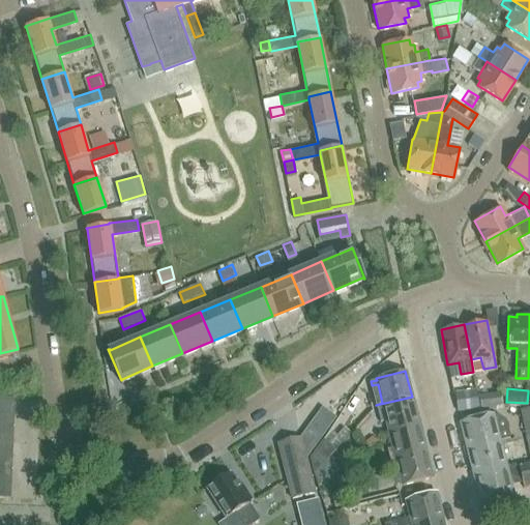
[(502,404),(501,389),(479,392),(481,406),(502,404)]
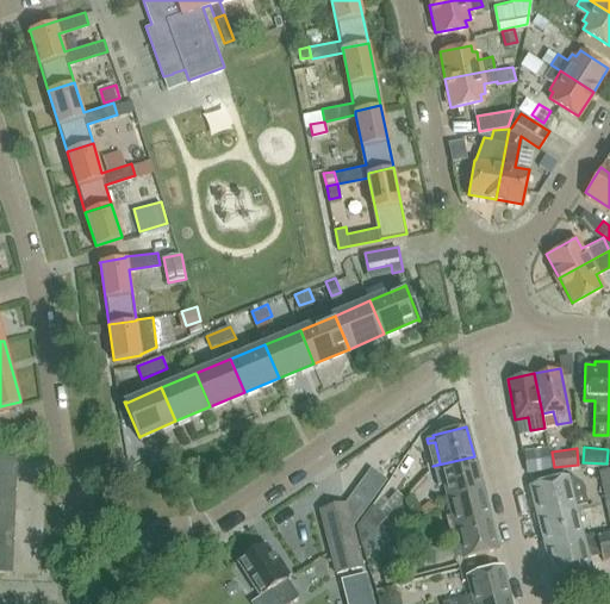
[(0,468),(17,469),(17,453),(0,452),(0,468)]
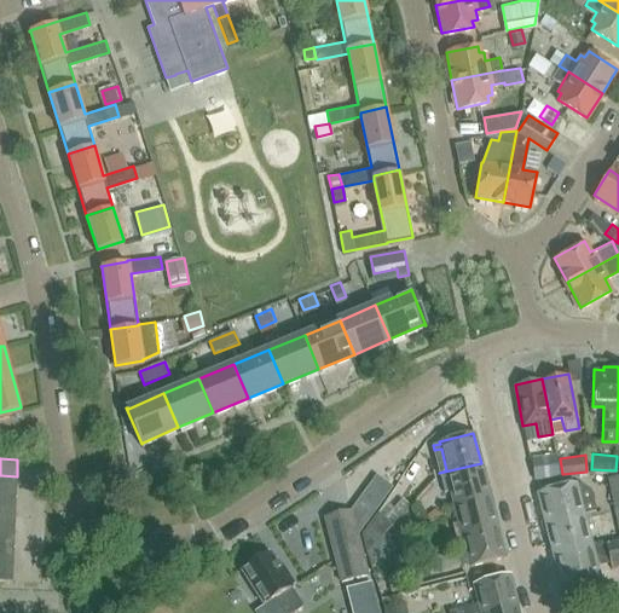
[(531,463),(536,479),(560,473),(557,458),(531,463)]
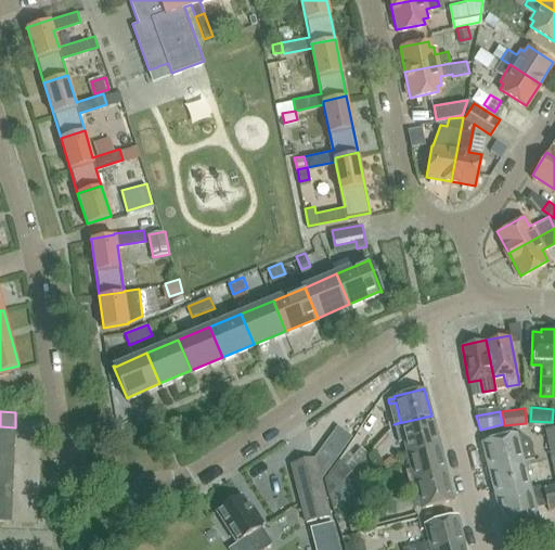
[(431,416),(394,424),(395,429),(401,427),(408,450),(439,443),(436,432),(431,416)]
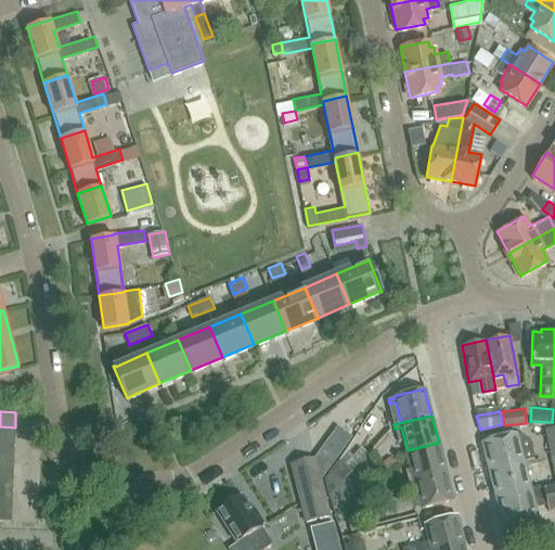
[(550,453),(554,451),(554,424),(543,427),(550,453)]
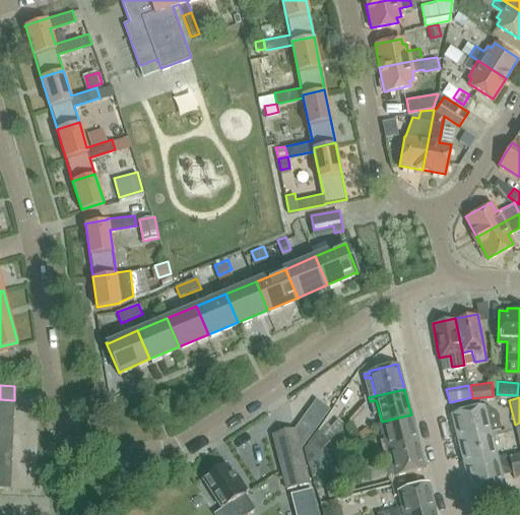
[(0,399),(0,413),(13,414),(14,400),(0,399)]
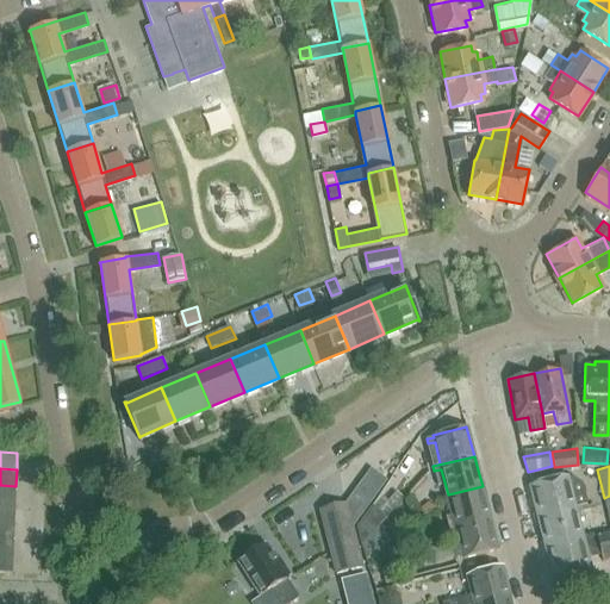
[(567,478),(566,475),(530,484),(539,515),(582,503),(587,502),(582,481),(574,477),(567,478)]
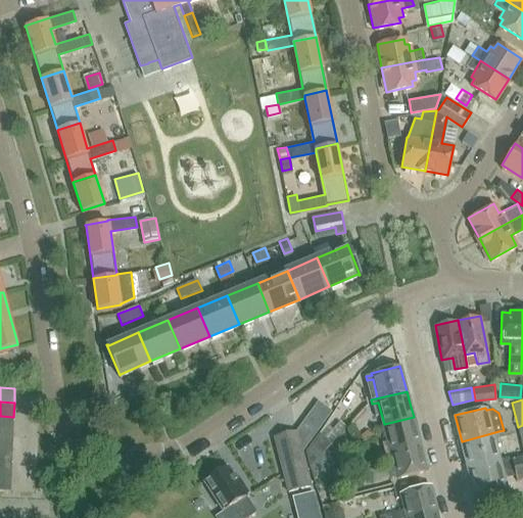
[(0,430),(12,431),(13,417),(0,416),(0,430)]
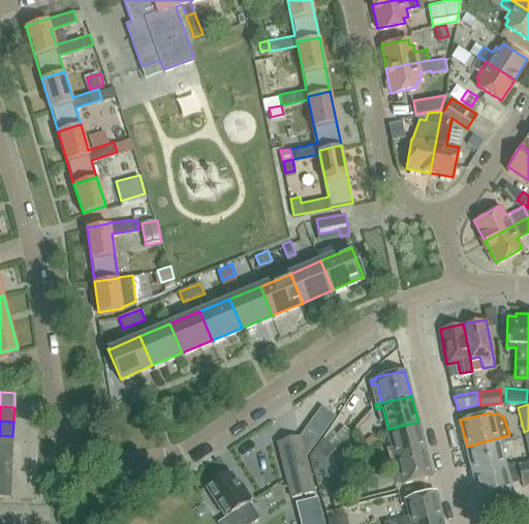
[(389,429),(394,452),(389,453),(390,457),(425,448),(421,432),(418,422),(389,429)]
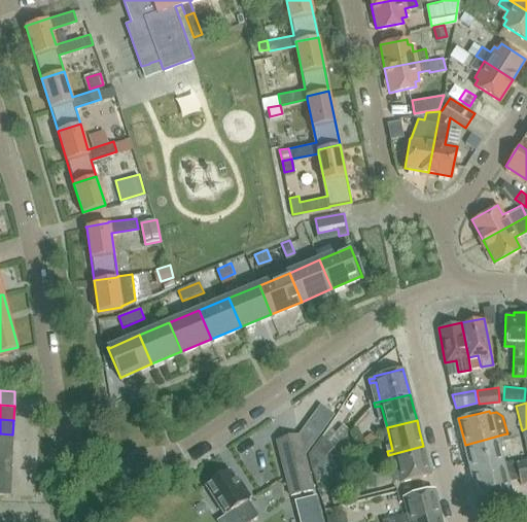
[(342,422),(335,430),(341,436),(348,427),(342,422)]
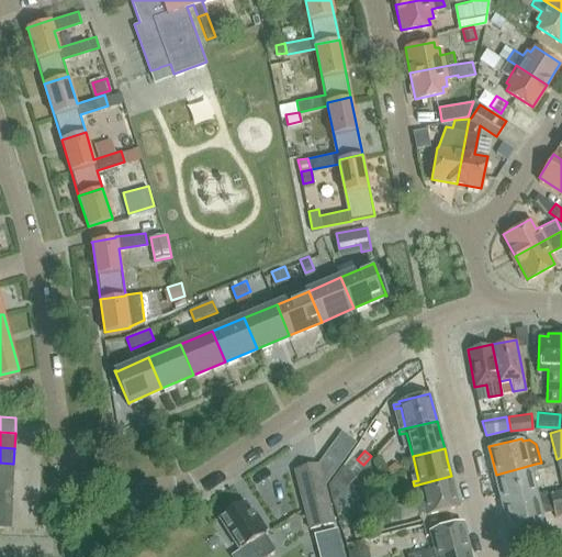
[(308,526),(333,520),(318,461),(294,468),(308,526)]
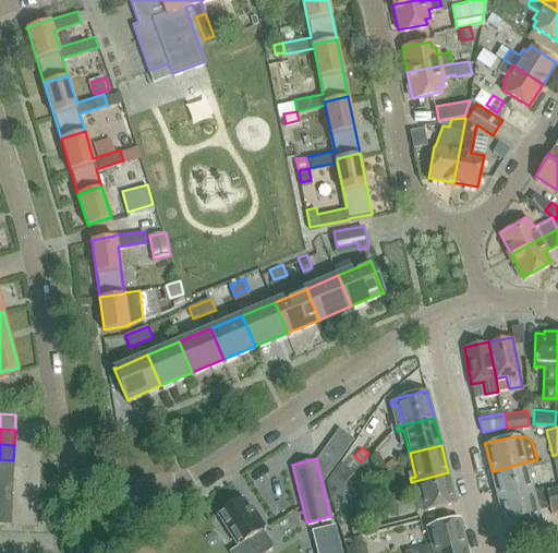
[(0,459),(0,475),(13,476),(13,460),(0,459)]
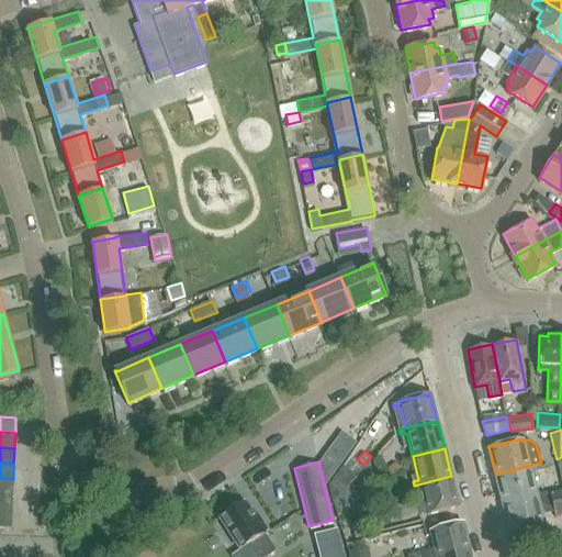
[(334,502),(347,486),(357,474),(344,463),(328,481),(334,502)]
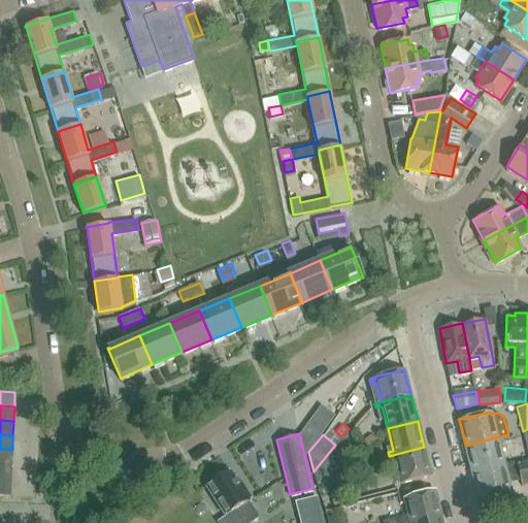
[(510,462),(509,460),(503,462),(498,442),(504,440),(503,435),(466,446),(472,472),(510,462)]
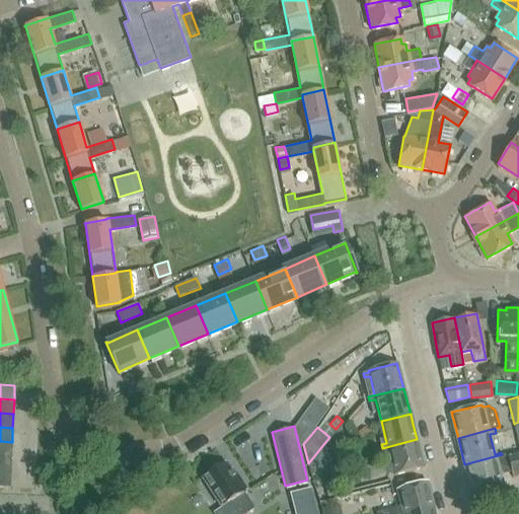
[(382,448),(387,447),(392,465),(386,467),(387,471),(393,469),(394,472),(423,465),(417,439),(382,448)]
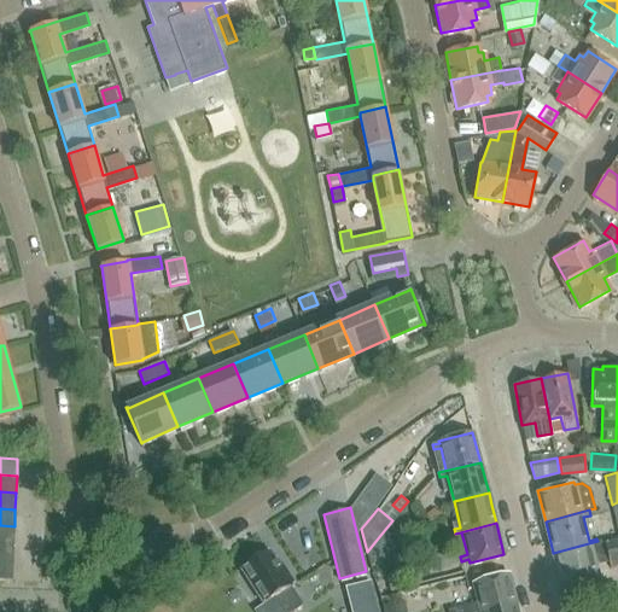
[(0,541),(13,542),(15,526),(0,525),(0,541)]
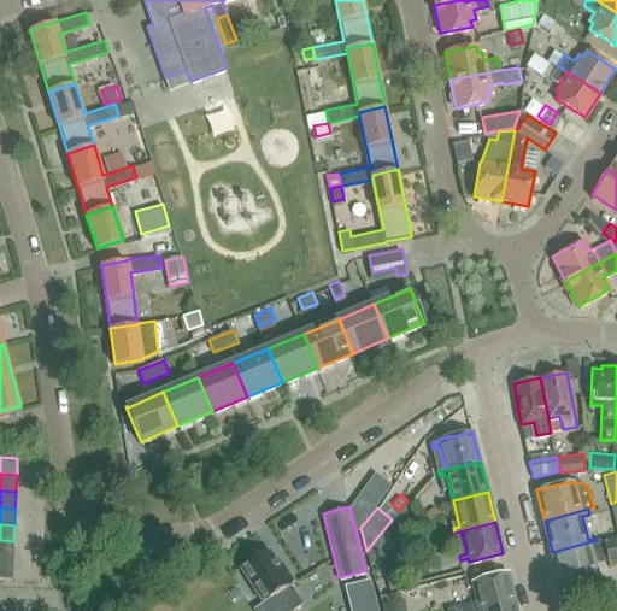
[(381,533),(366,551),(369,562),(391,546),(381,533)]
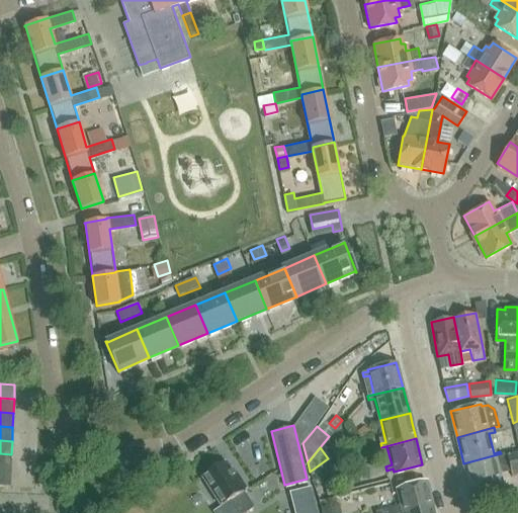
[(517,472),(517,449),(506,452),(510,474),(517,472)]
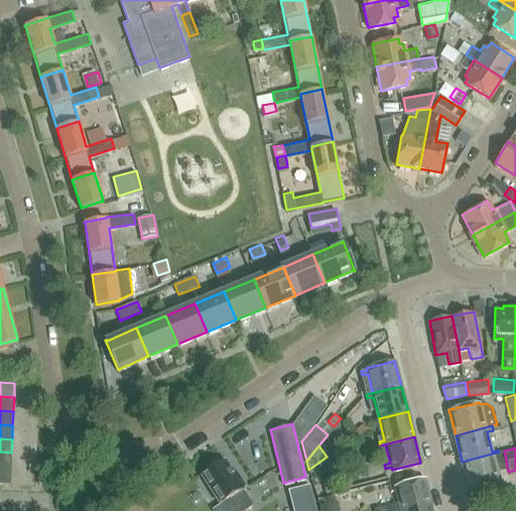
[(499,479),(497,470),(507,468),(503,451),(499,452),(462,462),(469,487),(499,479)]
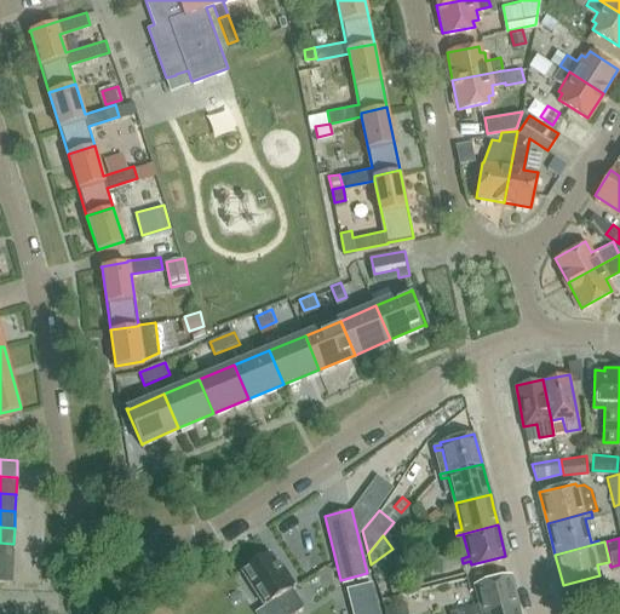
[(0,543),(0,560),(13,561),(13,544),(0,543)]
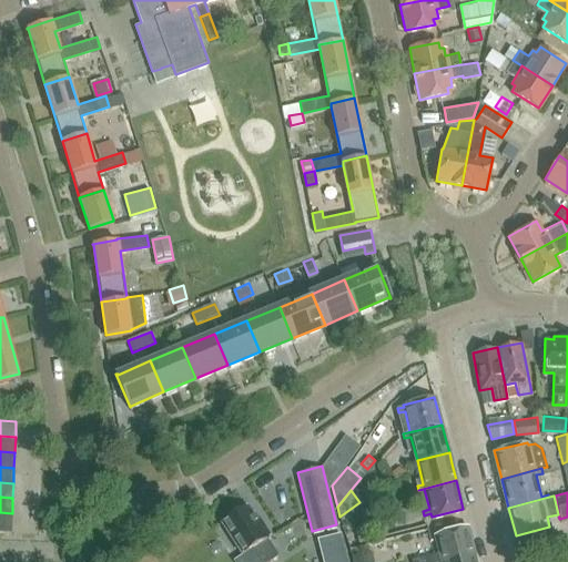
[(376,510),(372,500),(358,506),(363,515),(376,510)]
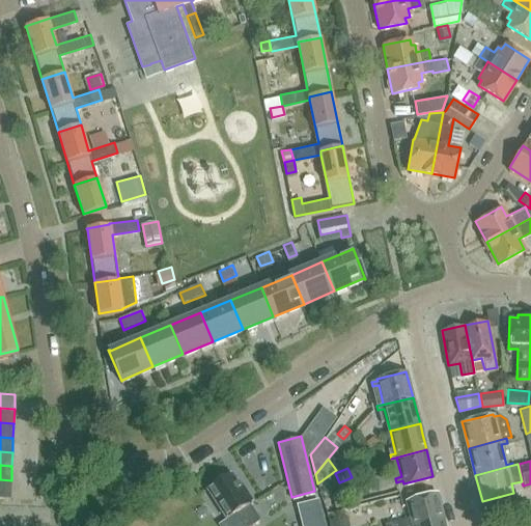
[(245,525),(258,518),(248,502),(252,500),(242,483),(239,485),(229,470),(205,485),(225,517),(235,510),(245,525)]
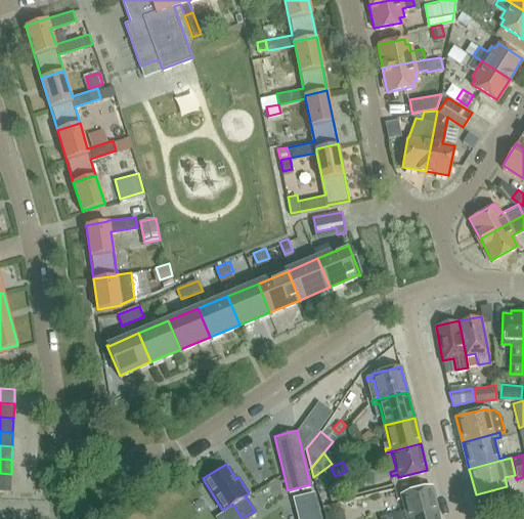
[(0,487),(10,488),(11,474),(0,473),(0,487)]
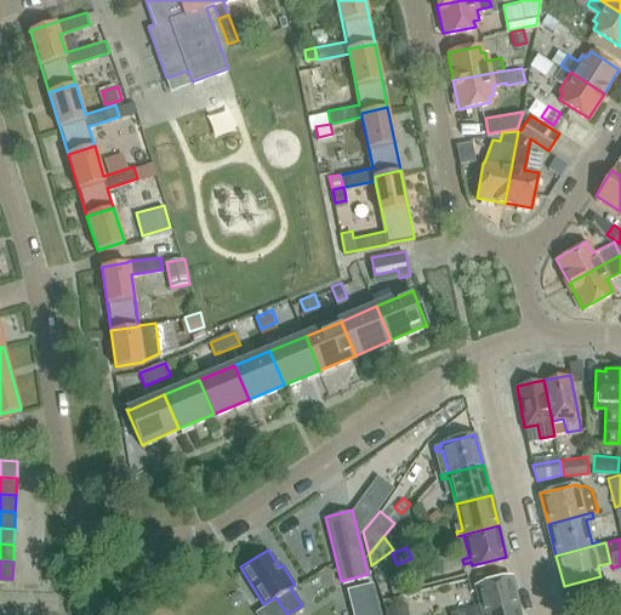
[(408,586),(423,582),(420,565),(404,568),(408,586)]
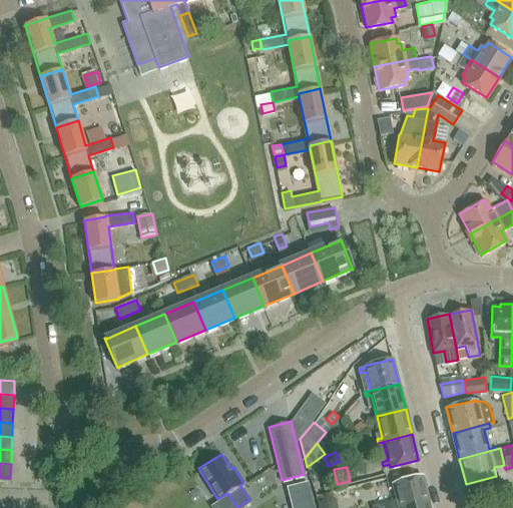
[(331,473),(321,475),(324,488),(333,486),(331,473)]
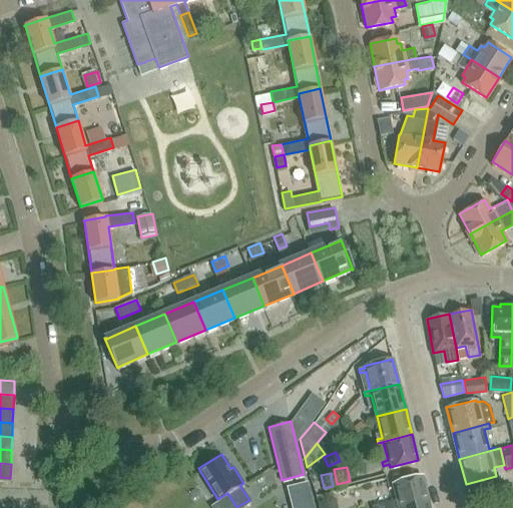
[(422,475),(394,482),(395,485),(389,486),(390,490),(395,489),(397,497),(373,504),(373,507),(401,507),(428,501),(422,475)]
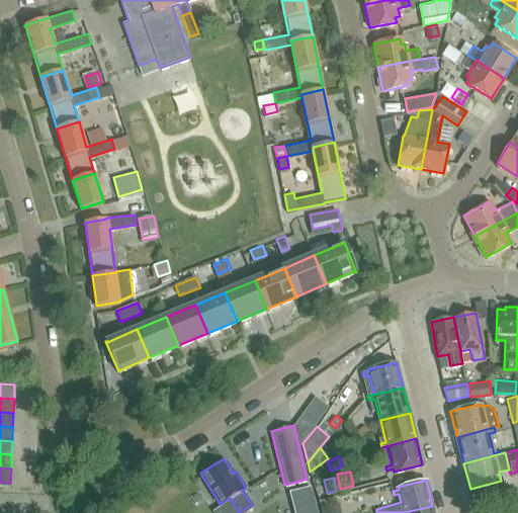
[(317,512),(311,485),(292,490),(297,512),(317,512)]
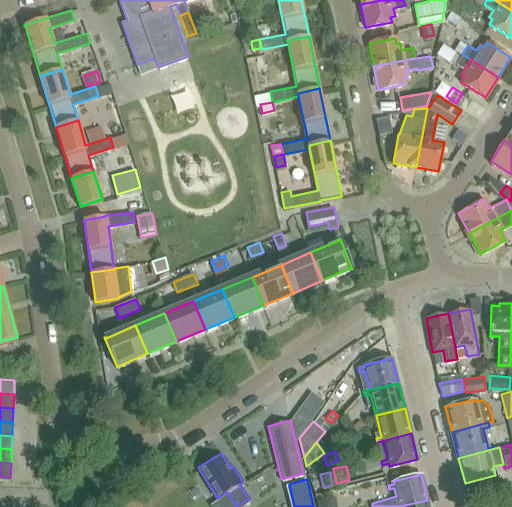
[(337,506),(335,495),(318,499),(319,506),(337,506)]
